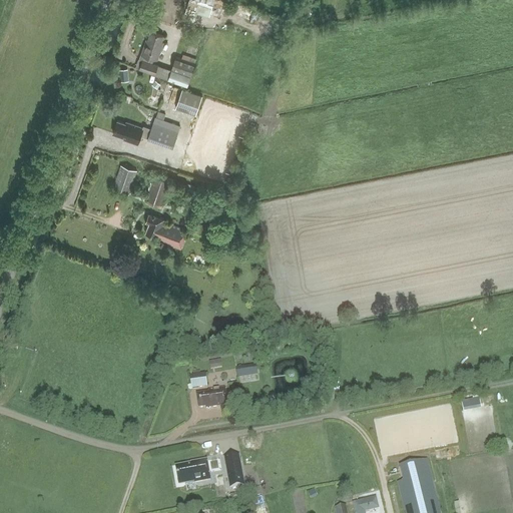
[(188,0),(186,9),(209,16),(213,0),(188,0)]
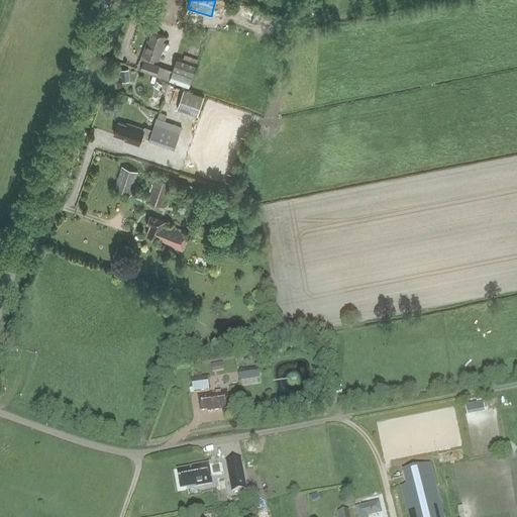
[(159,60),(165,42),(163,41),(165,36),(152,32),(148,43),(146,43),(142,55),(146,56),(144,61),(140,70),(157,75),(160,66),(153,64),(156,59),(159,60)]
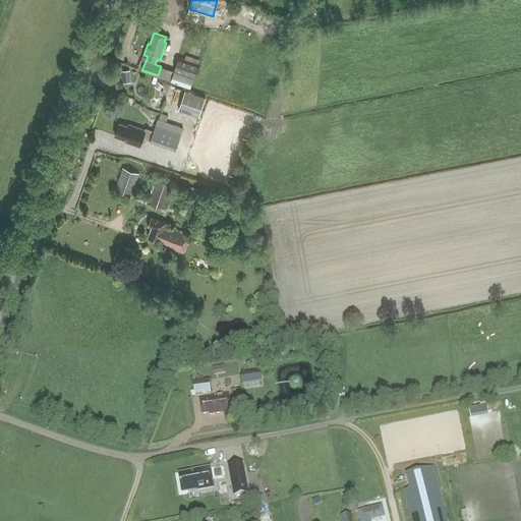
[(161,66),(158,76),(190,88),(198,64),(179,57),(174,71),(161,66)]
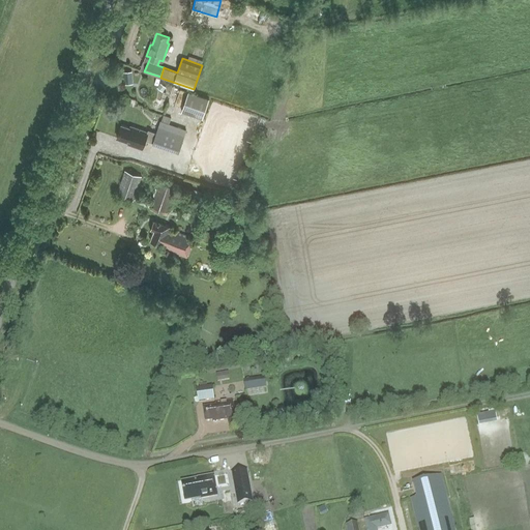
[(202,119),(209,98),(188,92),(181,112),(202,119)]
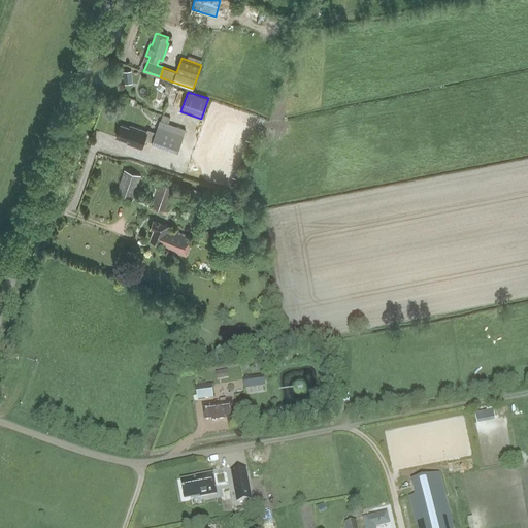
[(162,116),(160,121),(168,124),(170,119),(162,116)]
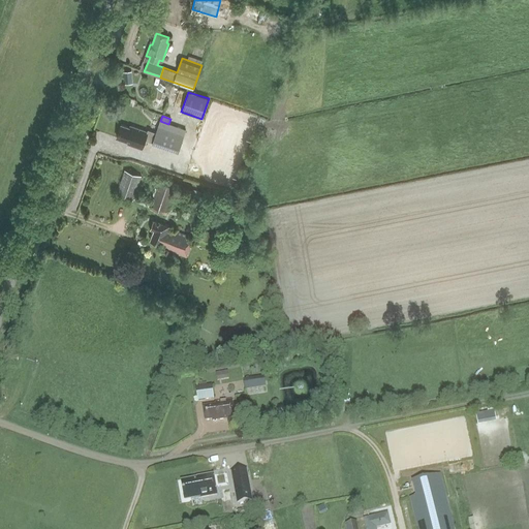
[(143,149),(148,132),(130,126),(130,128),(122,125),(117,137),(128,142),(128,144),(143,149)]
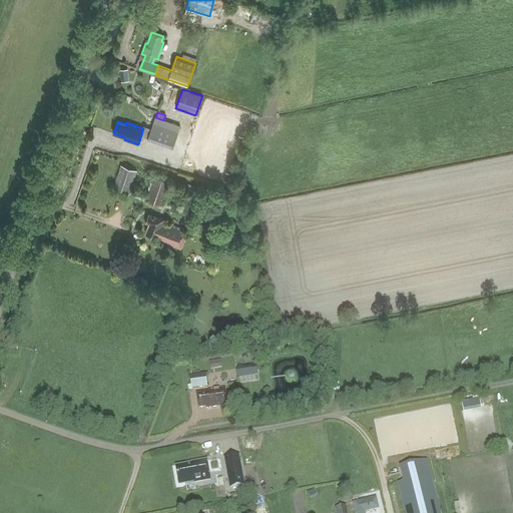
[(147,138),(172,147),(178,131),(153,122),(147,138)]
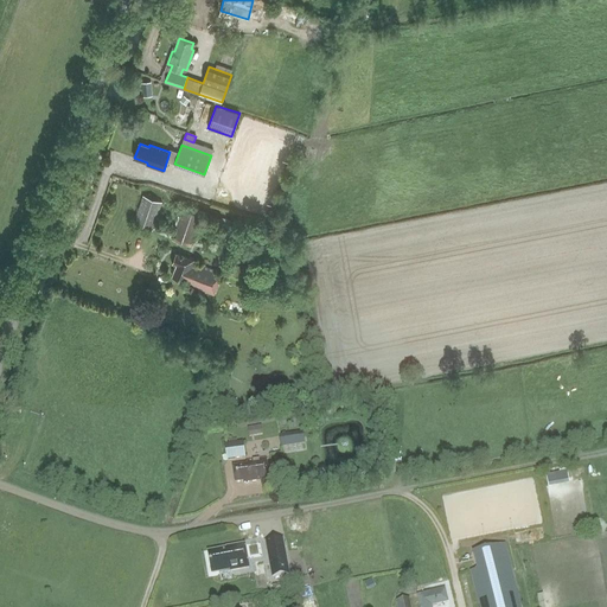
[(133,224),(153,230),(163,203),(142,196),(133,224)]
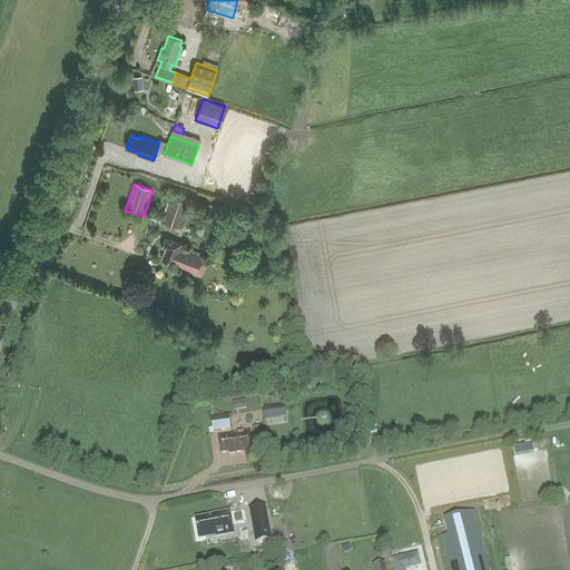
[(189,203),(172,197),(163,223),(180,229),(189,203)]
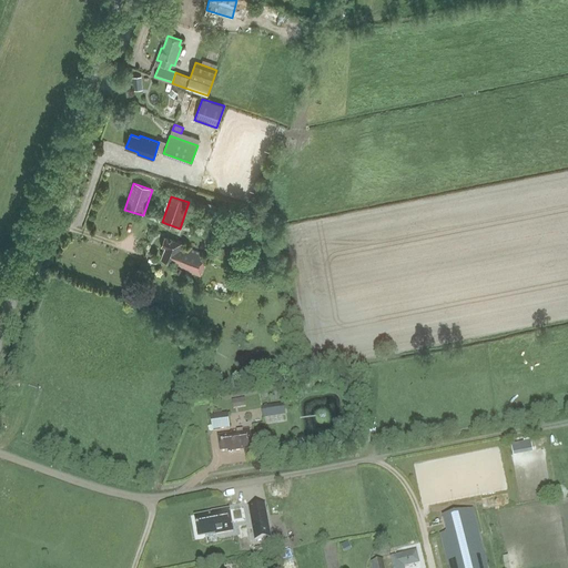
[(214,241),(224,214),(205,208),(196,234),(214,241)]
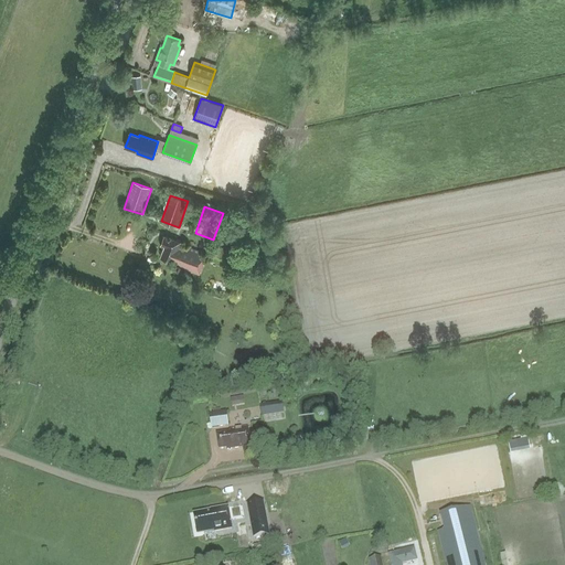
[(199,276),(206,254),(182,245),(183,243),(164,235),(160,245),(164,246),(160,257),(173,263),(172,266),(199,276)]
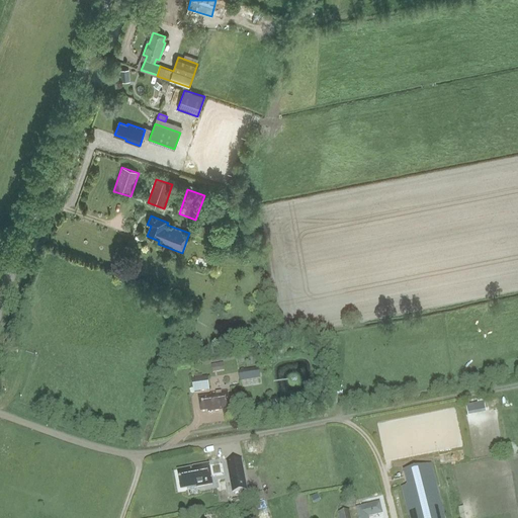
[(213,364),(214,372),(226,370),(225,363),(213,364)]
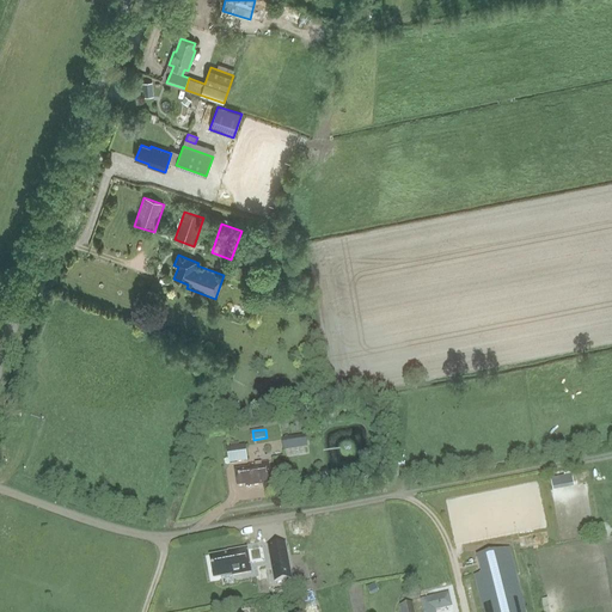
[(280,439),(282,452),(306,448),(305,435),(280,439)]
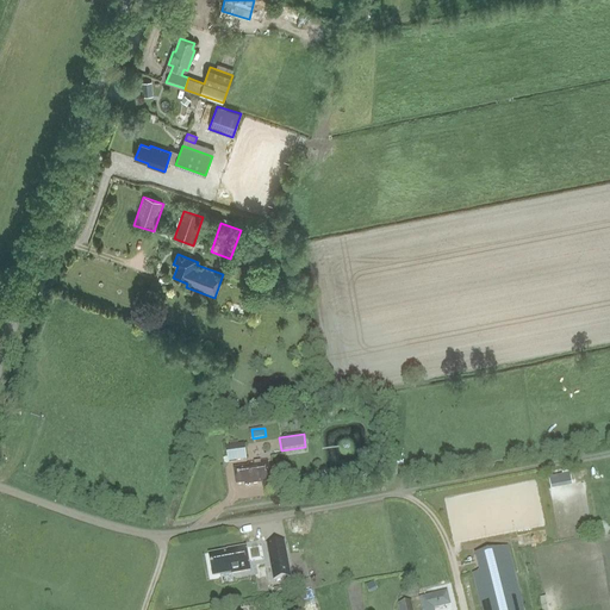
[(243,444),(230,447),(225,448),(228,464),(246,460),(243,444)]
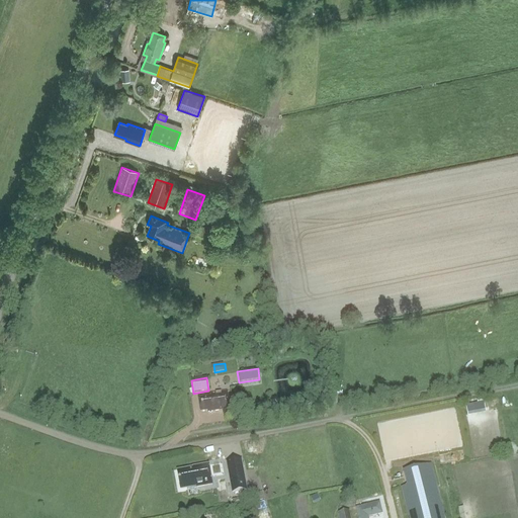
[(209,396),(198,398),(200,412),(206,411),(206,413),(230,409),(227,391),(209,394),(209,396)]
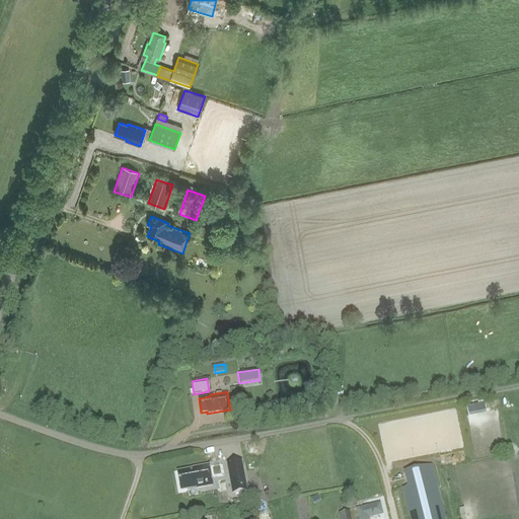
[(245,490),(240,460),(227,463),(232,493),(245,490)]
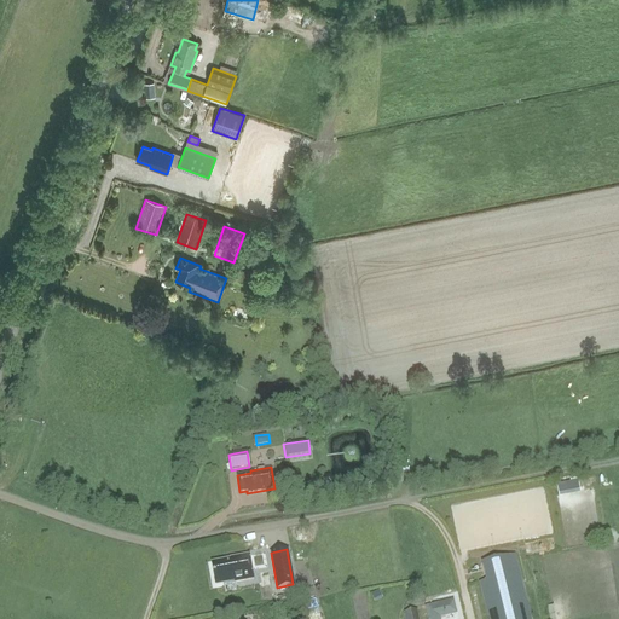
[(236,582),(253,579),(249,555),(230,559),(230,563),(225,563),(225,562),(212,563),(214,583),(233,579),(235,582),(236,582)]
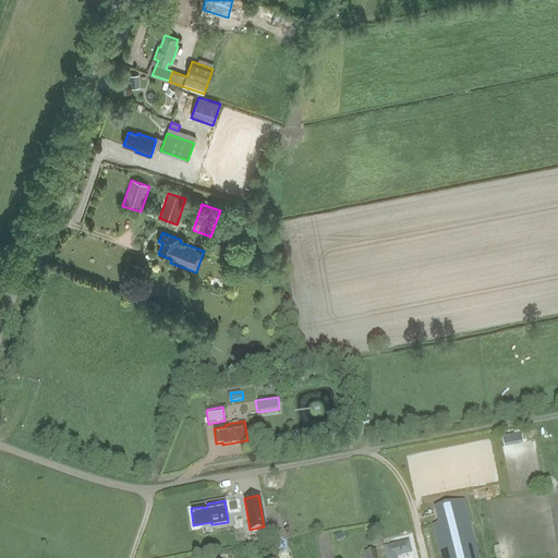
[(440,524),(432,526),(439,557),(478,557),(464,500),(437,507),(440,524)]
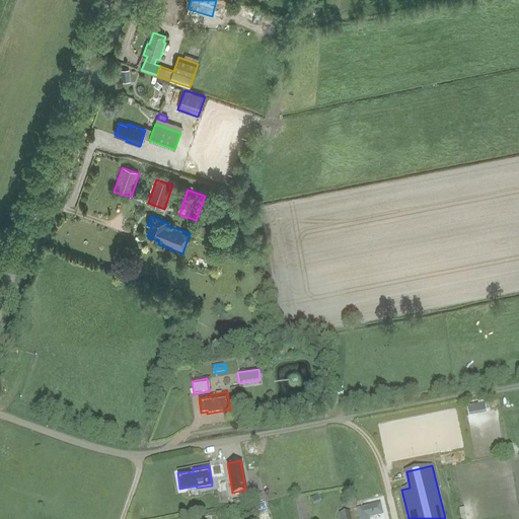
[(345,500),(355,497),(353,489),(343,492),(345,500)]
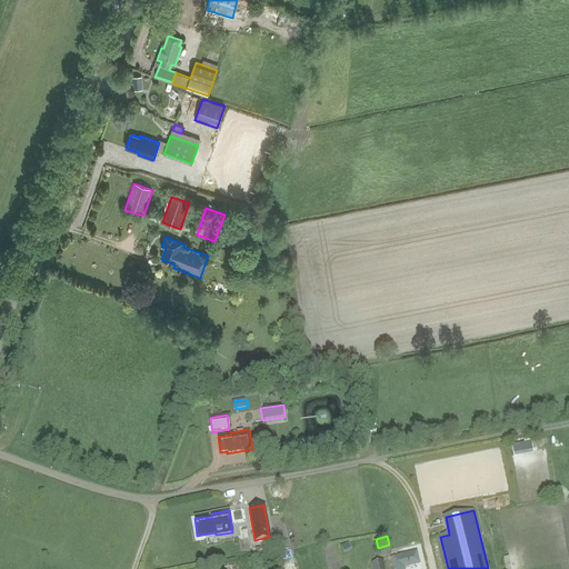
[(417,552),(391,559),(393,568),(403,568),(419,566),(417,552)]
